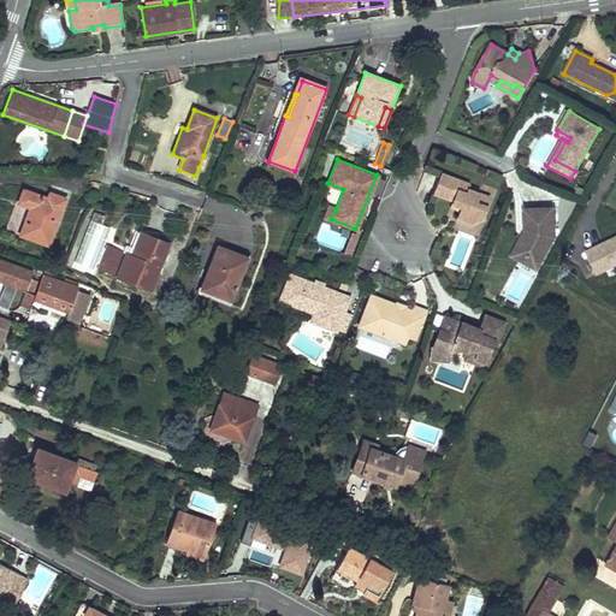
[(468,183),(439,172),(431,193),(450,200),(450,202),(458,206),(457,209),(455,215),(471,221),(480,217),(485,206),(474,202),(478,193),(467,188),(468,183)]
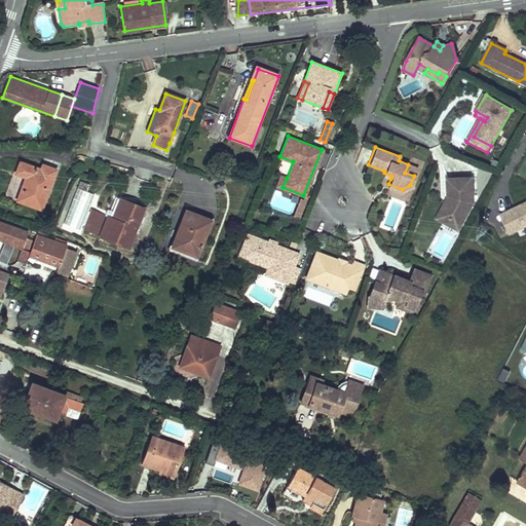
[(26,177),(16,200),(41,210),(57,170),(43,164),(41,170),(20,161),(15,174),(26,177)]
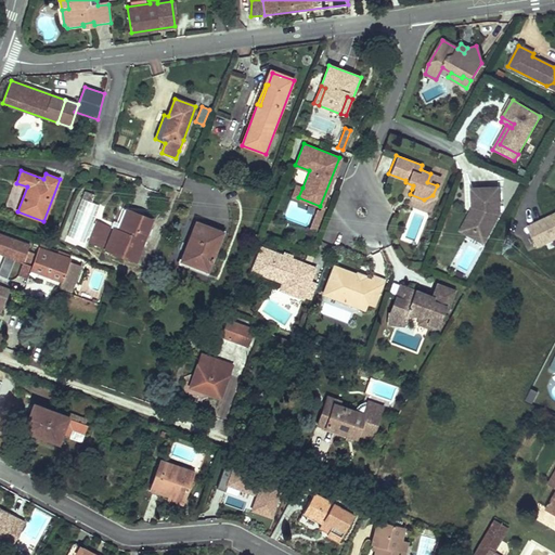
[(440,178),(430,173),(427,182),(437,185),(440,178)]
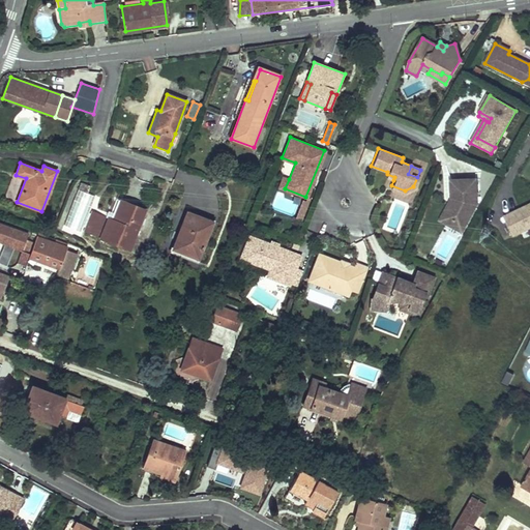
[(285,188),(289,179),(282,176),(277,186),(285,188)]
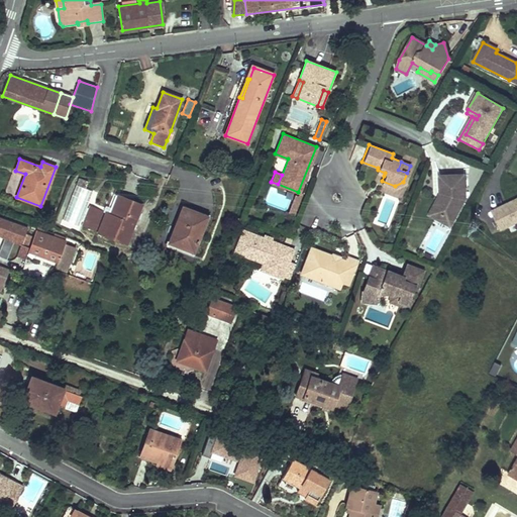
[(467,173),(441,173),(441,191),(445,191),(445,196),(441,196),(437,205),(444,209),(441,214),(454,221),(466,200),(467,173)]
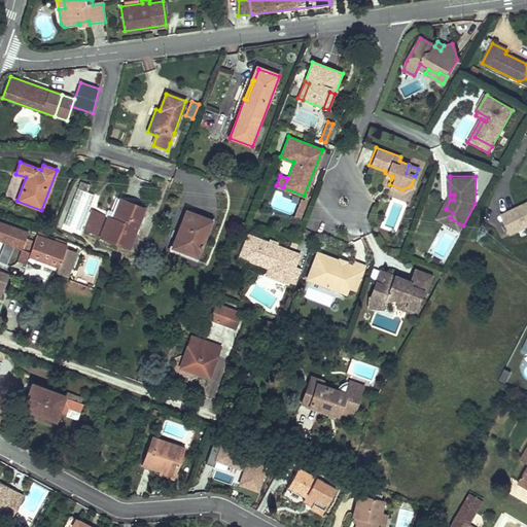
[(86,192),(89,184),(75,182),(65,229),(84,233),(93,194),(86,192)]
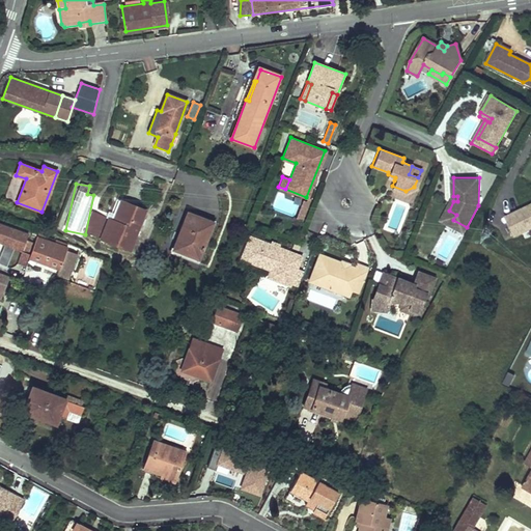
[(406,191),(392,186),(391,190),(404,195),(415,190),(414,187),(406,191)]
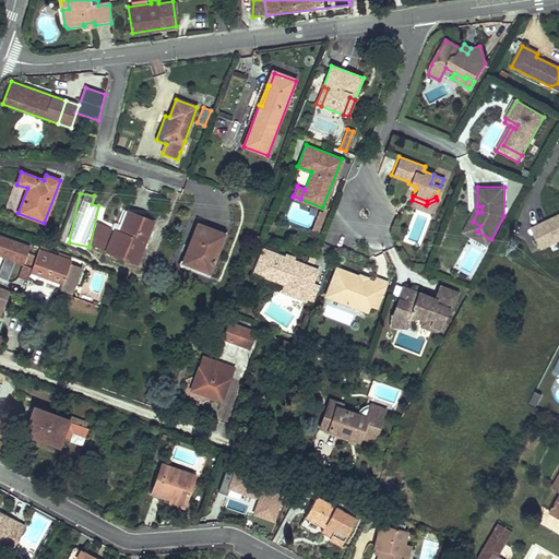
[(488,246),(491,239),(477,232),(480,226),(473,222),(477,212),(482,212),(482,206),(477,206),(463,233),(488,246)]
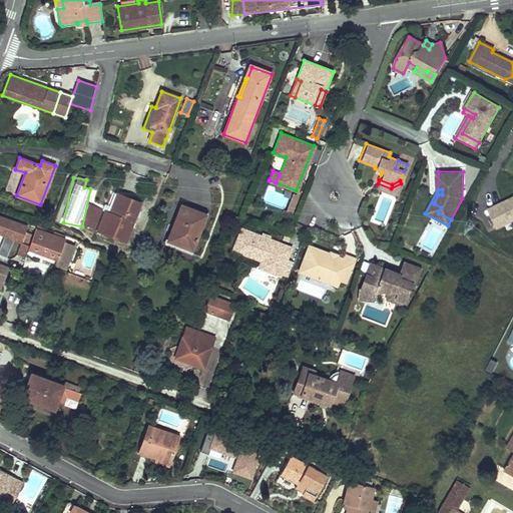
[(108,211),(100,230),(123,240),(130,222),(132,223),(140,203),(116,193),(109,211),(108,211)]
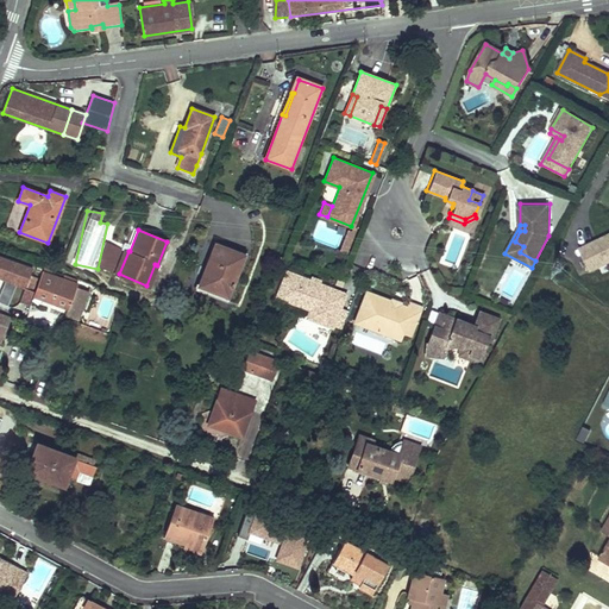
[(349,253),(355,232),(347,230),(341,251),(349,253)]
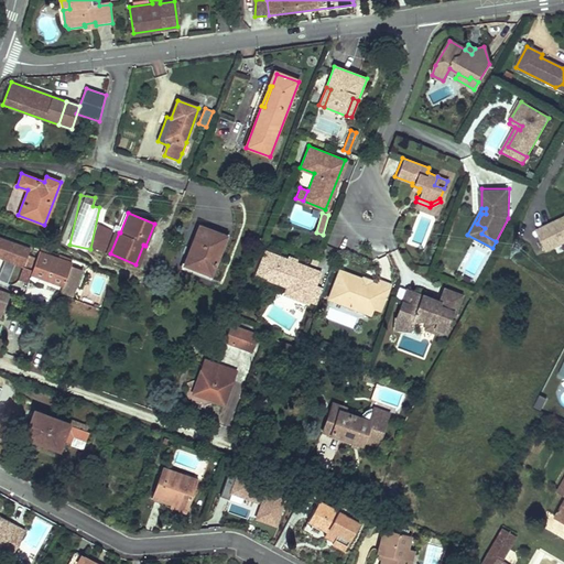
[(563,217),(537,231),(546,252),(554,249),(563,243),(563,217)]
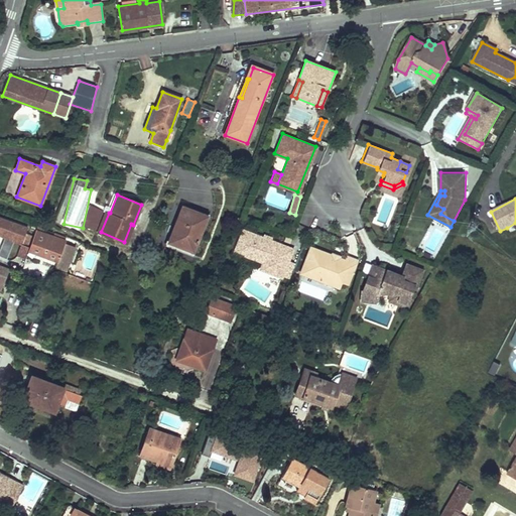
[(98,231),(105,212),(94,207),(86,227),(98,231)]
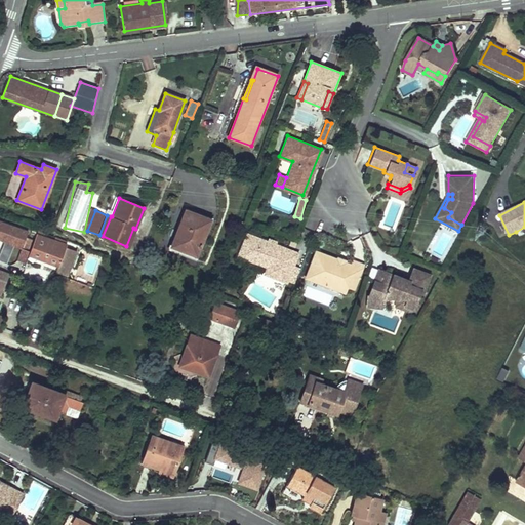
[(187,252),(197,255),(210,219),(185,210),(171,246),(187,252)]
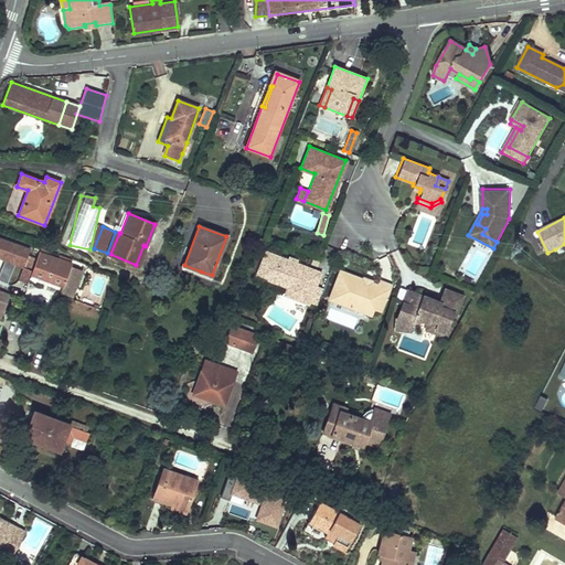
[(30,249),(0,237),(0,257),(23,267),(19,278),(27,281),(31,270),(30,269),(34,256),(29,254),(30,249)]
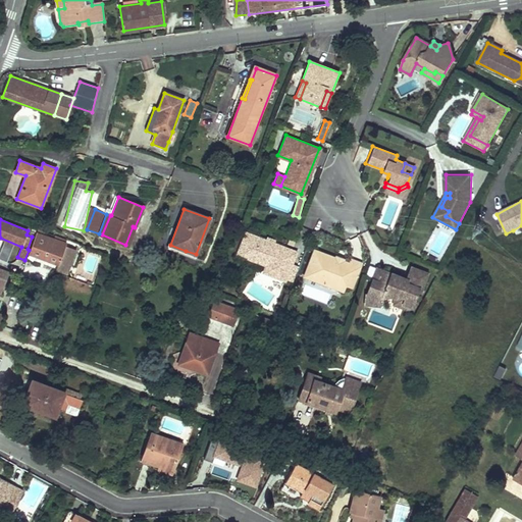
[(521,225),(513,230),(516,236),(521,232),(521,225)]
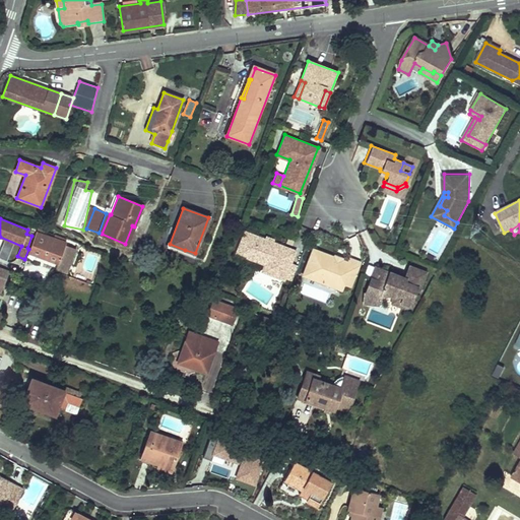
[(132,225),(125,244),(127,245),(134,226),(132,225)]
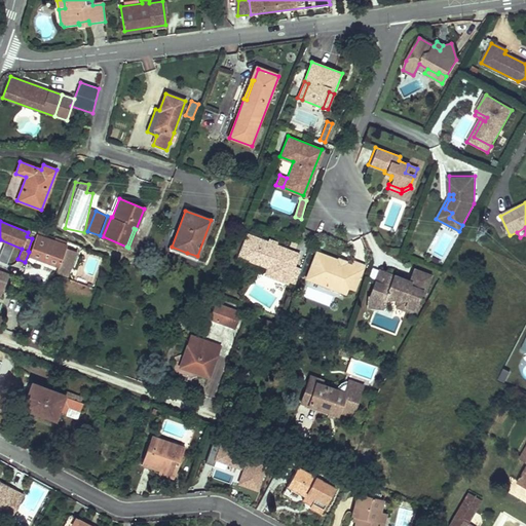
[(45,232),(38,230),(36,235),(29,256),(60,267),(60,265),(68,268),(74,251),(66,249),(67,246),(43,237),(45,232)]
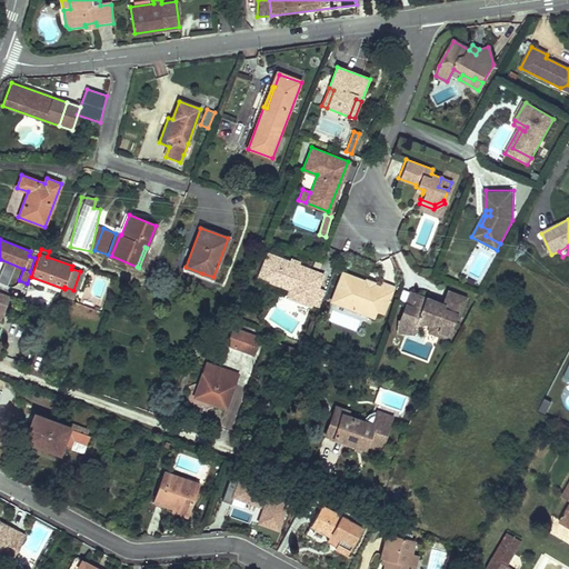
[(299,301),(311,307),(323,275),(267,253),(258,277),(290,289),(301,293),(299,301)]
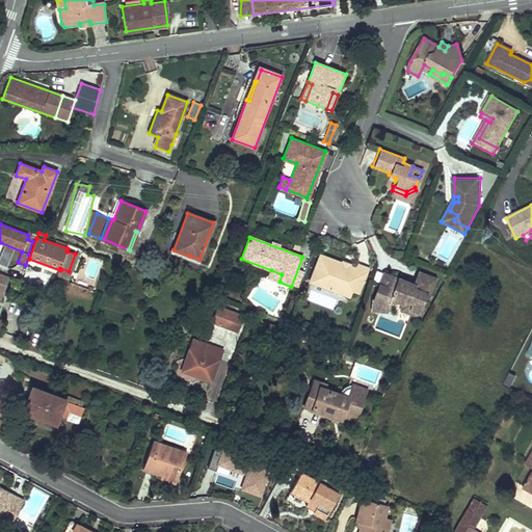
[(189,256),(174,249),(171,255),(187,260),(189,256)]
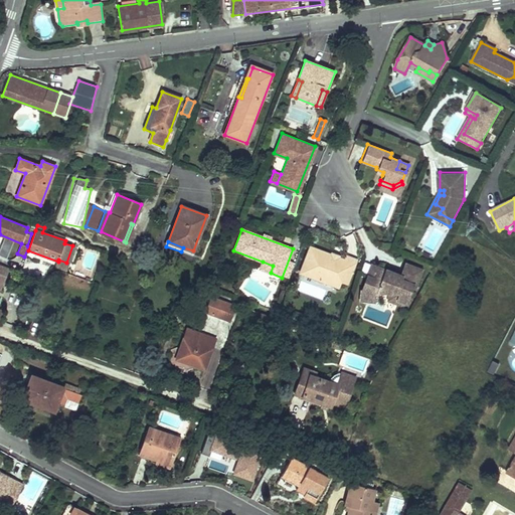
[(74,246),(72,245),(66,263),(58,260),(58,262),(55,269),(65,272),(74,246)]
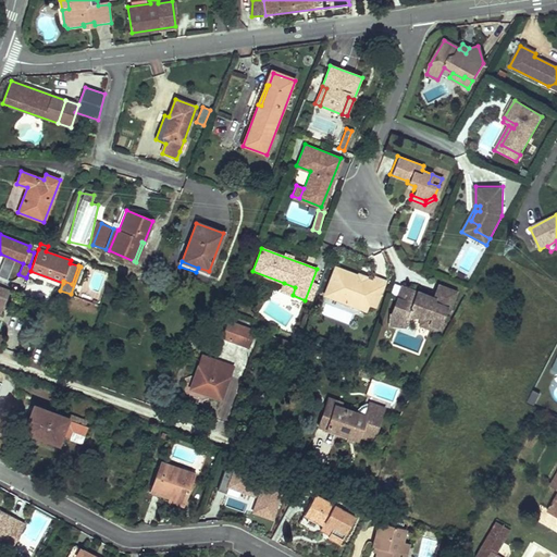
[(375,306),(385,281),(374,276),(373,281),(366,277),(358,275),(335,267),(324,295),(357,307),(360,300),(369,304),(375,306)]
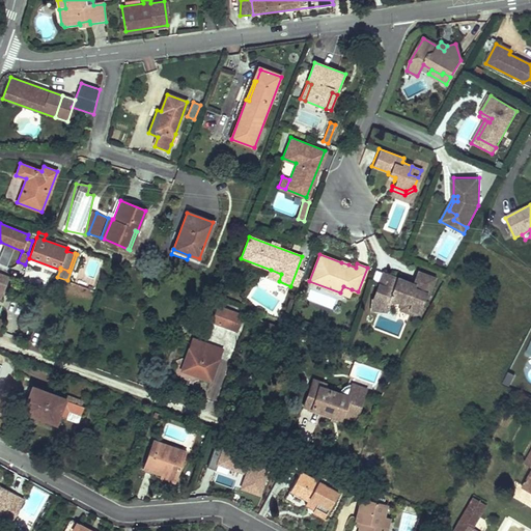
[(279,281),(281,274),(271,270),(268,277),(279,281)]
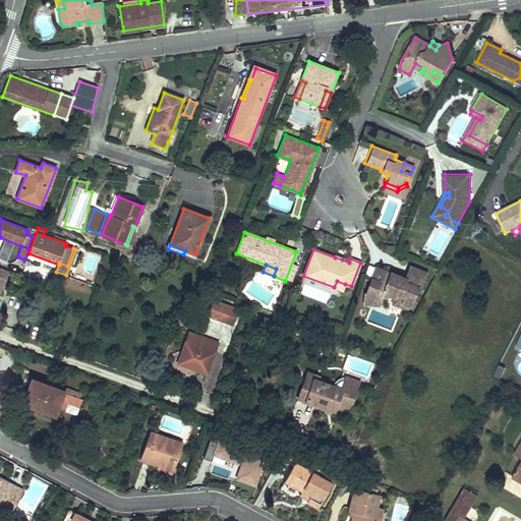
[(427,273),(411,267),(406,279),(405,282),(401,280),(382,272),(378,283),(370,280),(365,292),(364,292),(363,303),(378,305),(379,294),(395,295),(396,293),(404,297),(400,306),(406,308),(411,306),(414,300),(413,300),(417,291),(419,292),(427,273)]
